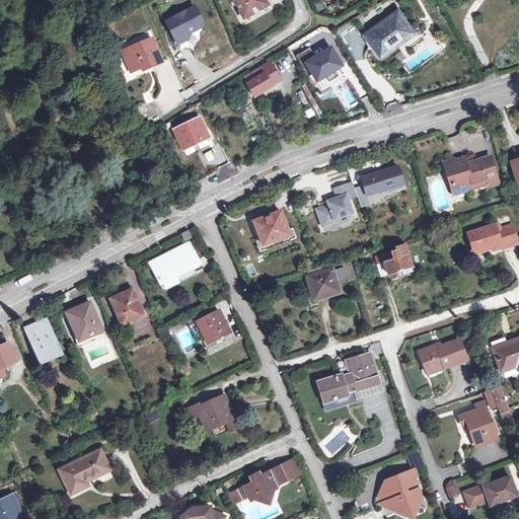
[(267,4),(265,0),(233,0),(242,17),(267,4)]
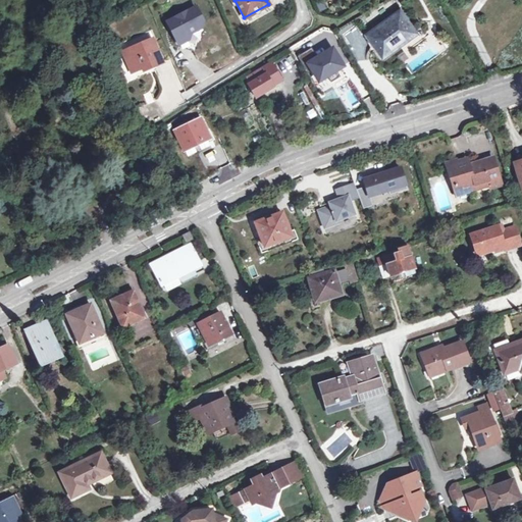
[(195,7),(165,22),(178,46),(189,41),(189,35),(202,30),(204,23),(195,7)]
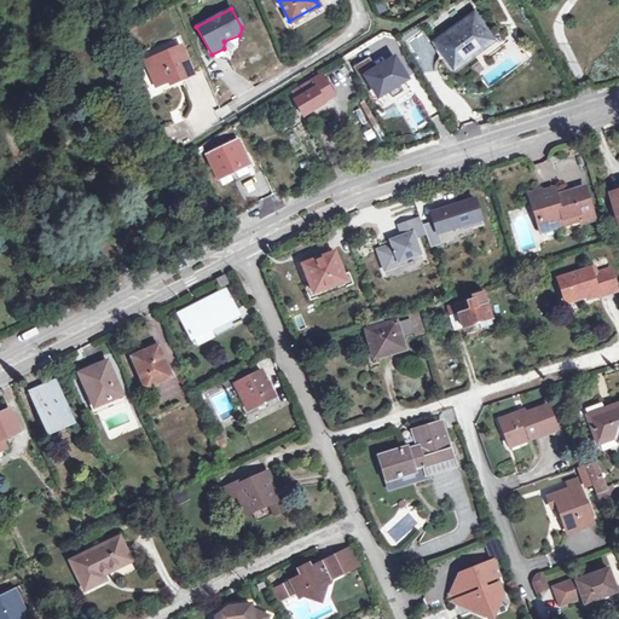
[(474,56),(472,51),(492,36),(475,13),(435,42),(455,69),(474,56)]
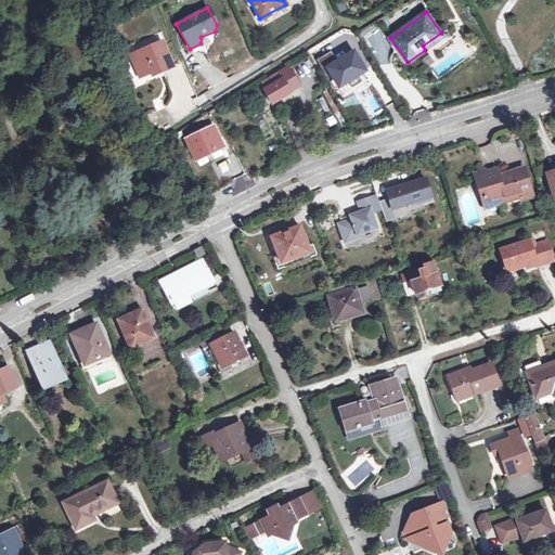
[(441,33),(423,46),(425,50),(443,36),(441,33)]
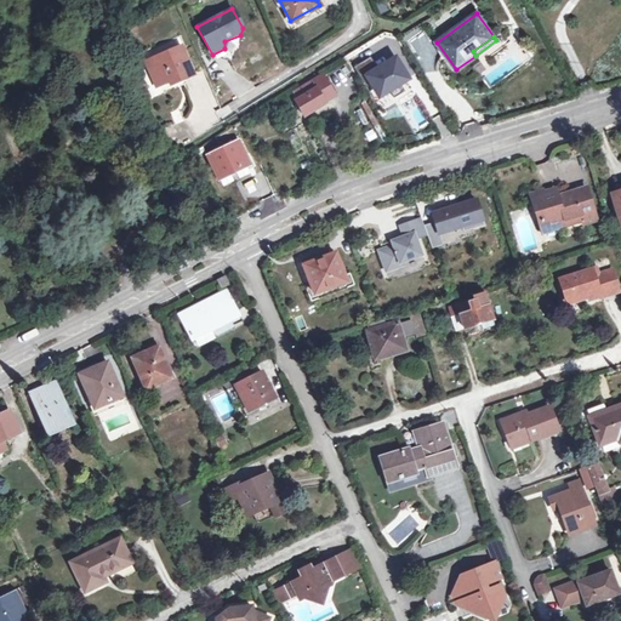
[(181,45),(149,58),(160,83),(178,74),(181,77),(193,72),(181,45)]
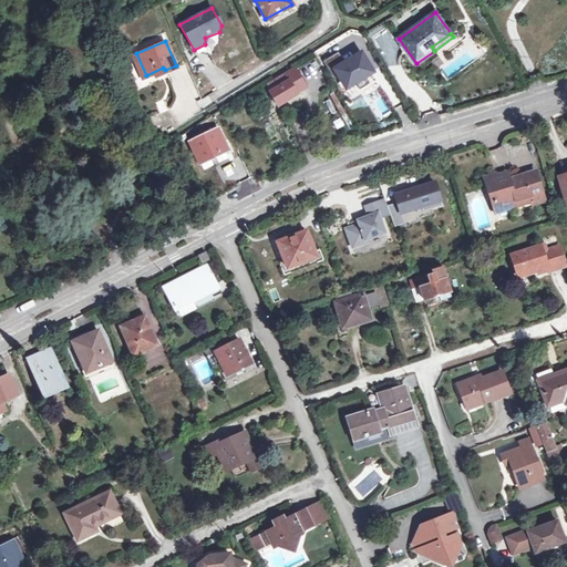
[(146,75),(136,53),(132,55),(142,76),(146,75)]
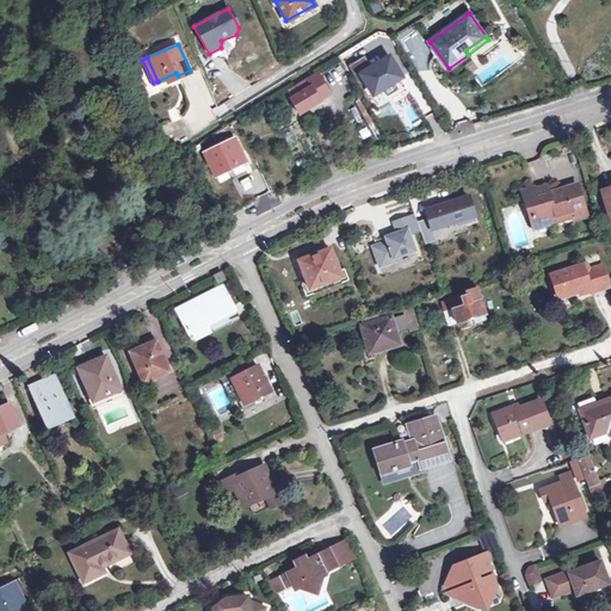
[(364,59),(349,67),(360,86),(365,82),(372,97),(402,80),(388,57),(369,68),(364,59)]
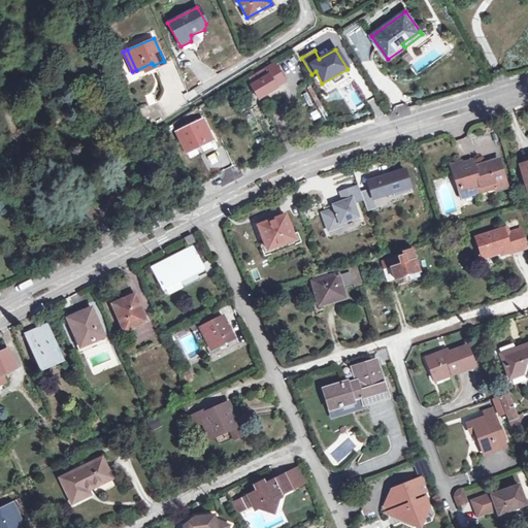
[(259,99),(285,83),(274,66),(251,79),(251,86),(259,99)]
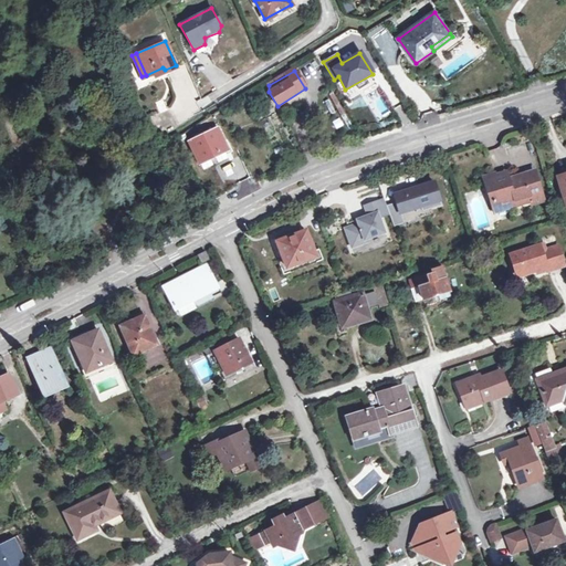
[(134,107),(125,93),(126,92),(125,87),(122,88),(123,94),(113,100),(117,107),(123,104),(127,112),(134,107)]
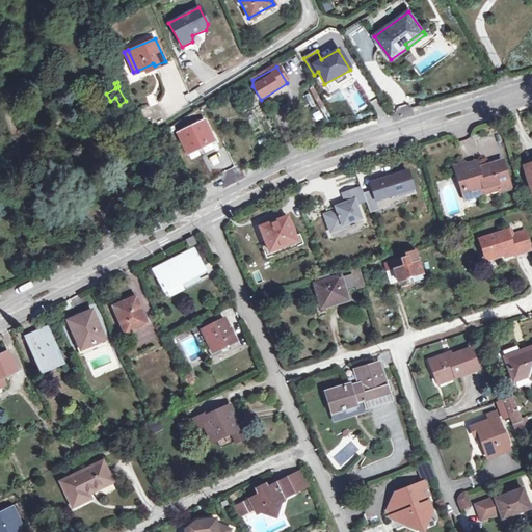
[(358,123),(373,115),(370,109),(355,115),(358,123)]
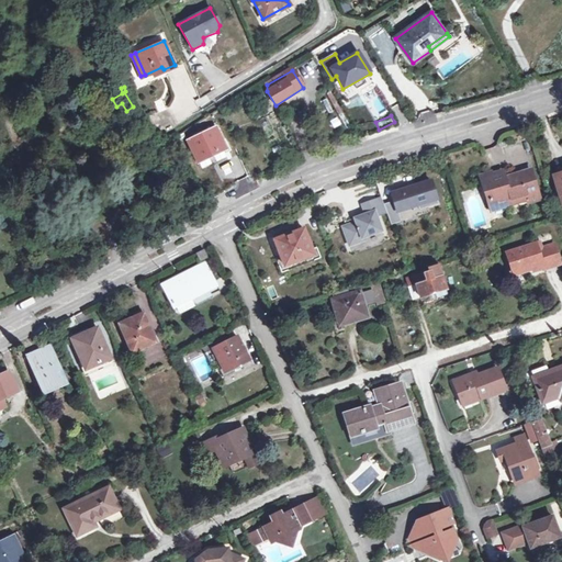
[(206,134),(195,138),(188,142),(199,163),(226,149),(214,126),(204,131),(206,134)]
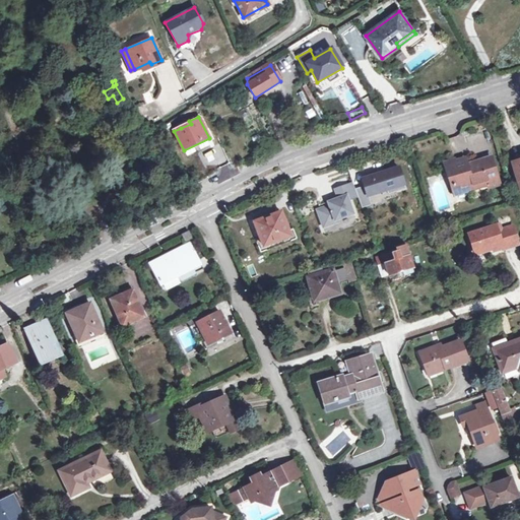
[(456,195),(474,190),(473,187),(488,182),(488,185),(490,189),(500,186),(492,158),(467,166),(465,160),(454,164),(445,166),(447,172),(450,182),(452,182),(456,195)]
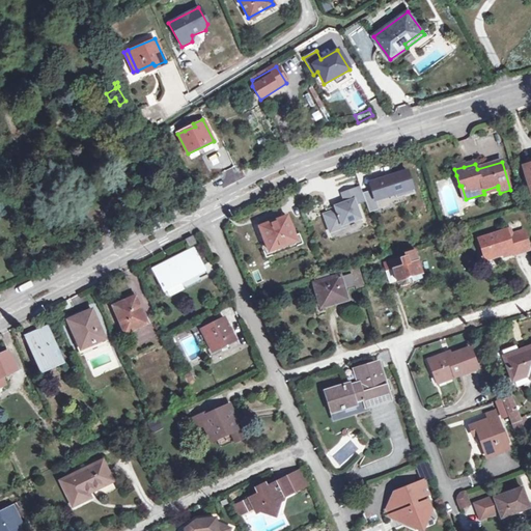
[(369,184),(375,201),(410,190),(404,172),(369,184)]
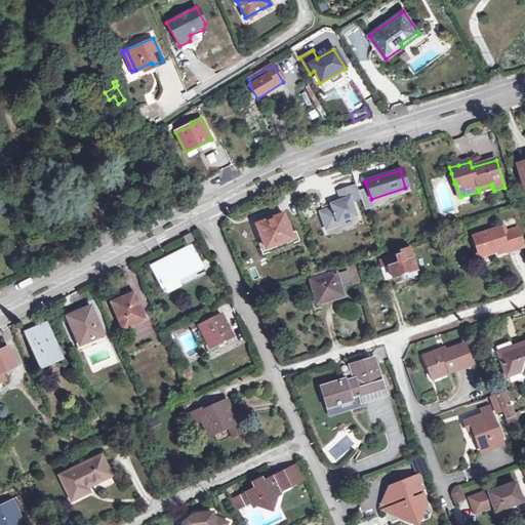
[(327,207),(317,211),(324,231),(338,226),(337,223),(355,216),(350,202),(359,200),(354,184),(335,190),(336,198),(326,202),(327,207)]
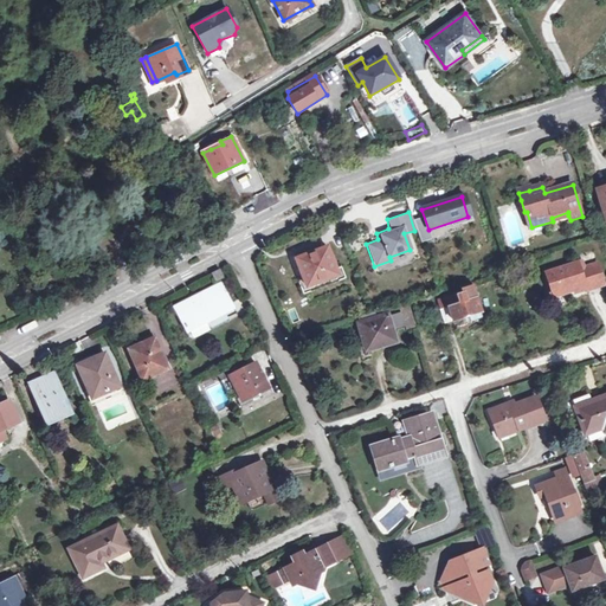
[(305,281),(308,287),(339,275),(336,269),(328,246),(296,259),(305,281)]
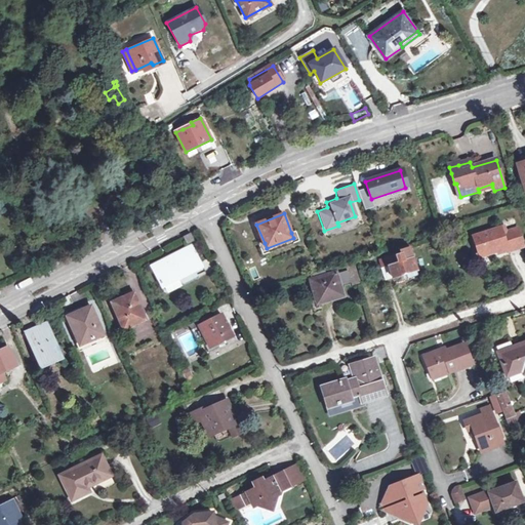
[(502,234),(500,229),(473,237),(480,255),(496,251),(497,254),(507,251),(508,253),(524,248),(518,229),(508,232),(502,234)]
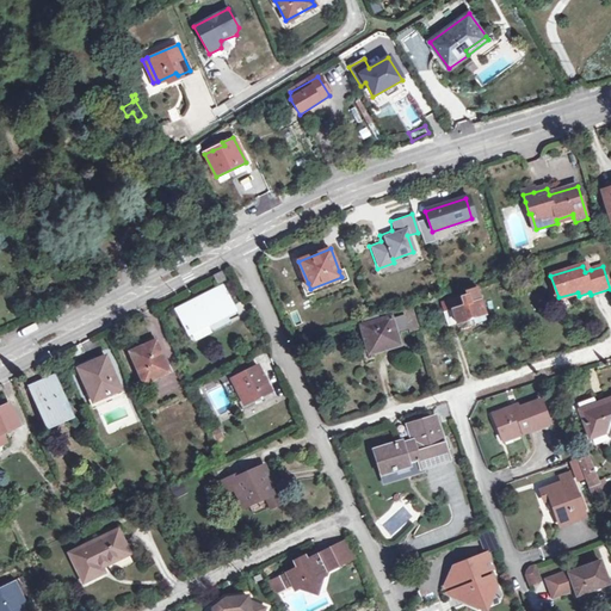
[(341,277),(310,289),(308,283),(302,285),(307,296),(349,279),(344,269),(339,271),(341,277)]
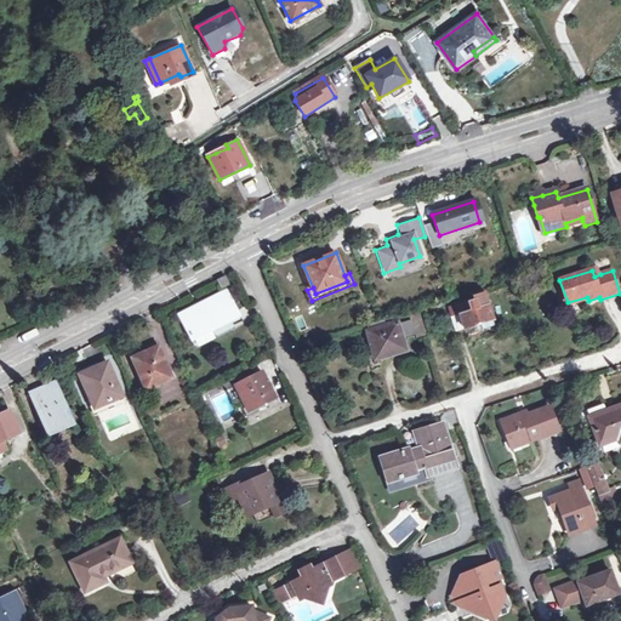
[(221,290),(229,286),(224,278),(216,281),(221,290)]
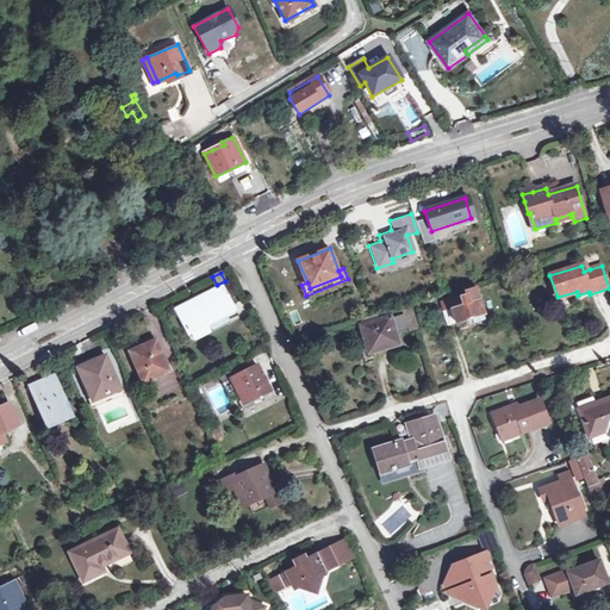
[(192,343),(240,318),(223,286),(175,311),(192,343)]
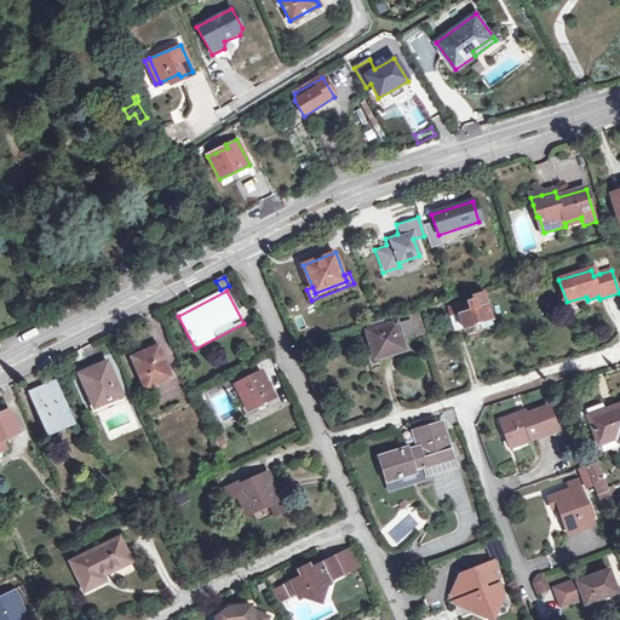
[(458,314),(464,328),(464,329),(480,325),(492,321),(493,320),(484,297),(474,299),(475,300),(468,303),(468,302),(455,305),(458,314)]
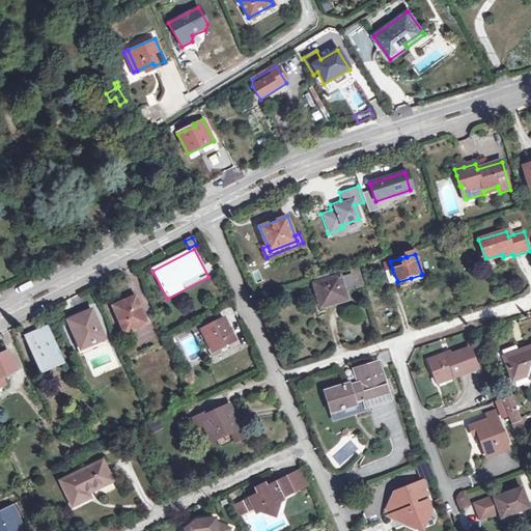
[(356,290),(365,287),(357,266),(348,268),(356,290)]
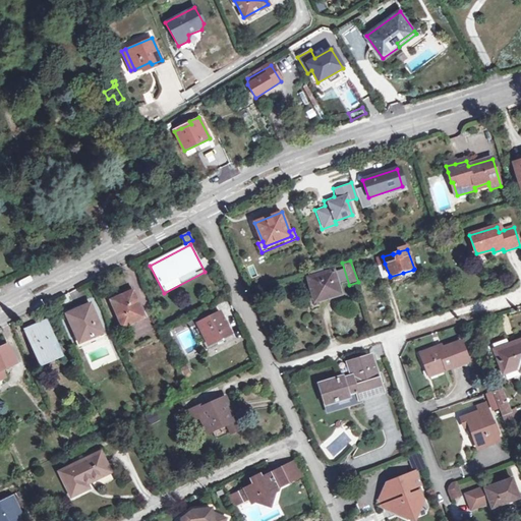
[(390,276),(385,264),(378,267),(382,278),(390,276)]
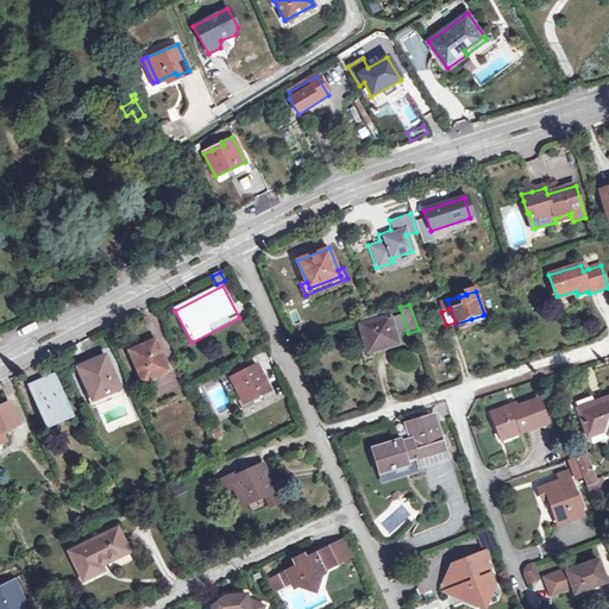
[(374,362),(372,356),(370,349),(383,345),(384,349),(399,344),(394,331),(393,328),(397,326),(395,318),(390,319),(390,316),(378,319),(376,314),(368,316),(362,318),(364,324),(359,325),(366,349),(360,351),(365,364),(374,362)]
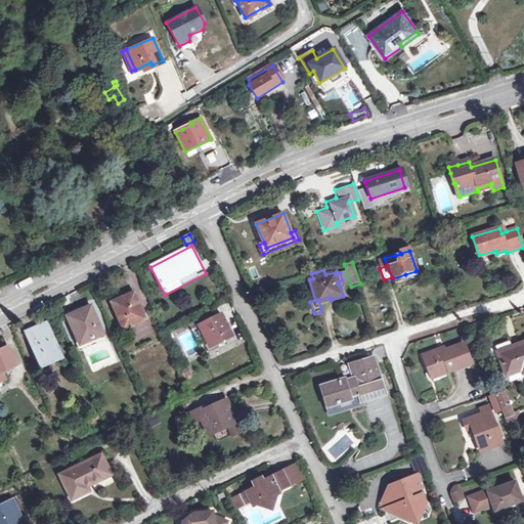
[(338,282),(339,285),(349,281),(346,271),(340,273),(342,280),(338,282)]
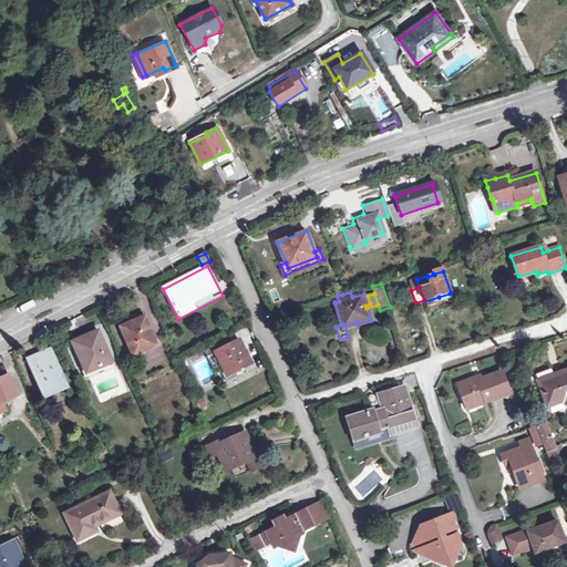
[(134,357),(156,347),(144,317),(120,327),(134,357)]
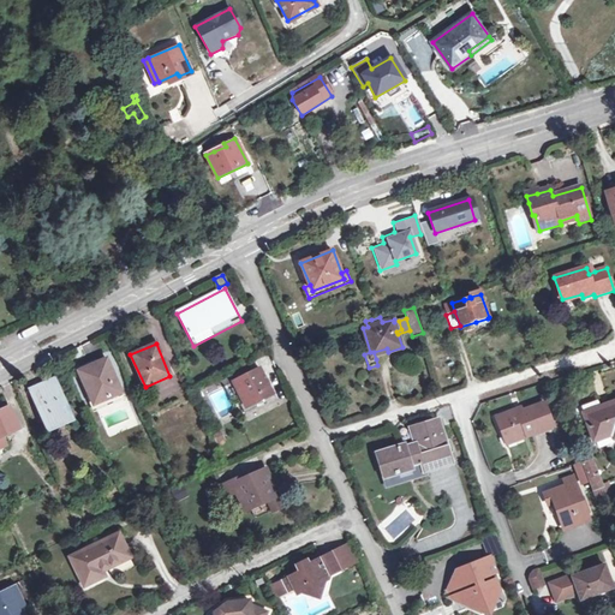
[(374,352),(376,359),(389,354),(388,352),(387,348),(374,352)]
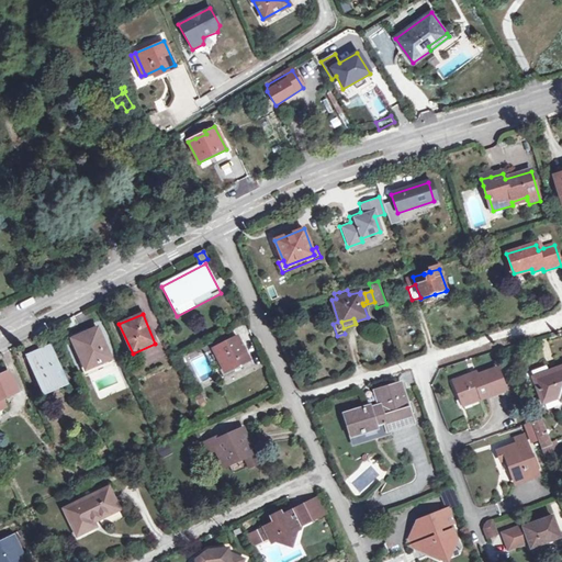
[(86,370),(111,359),(99,327),(71,339),(86,370)]
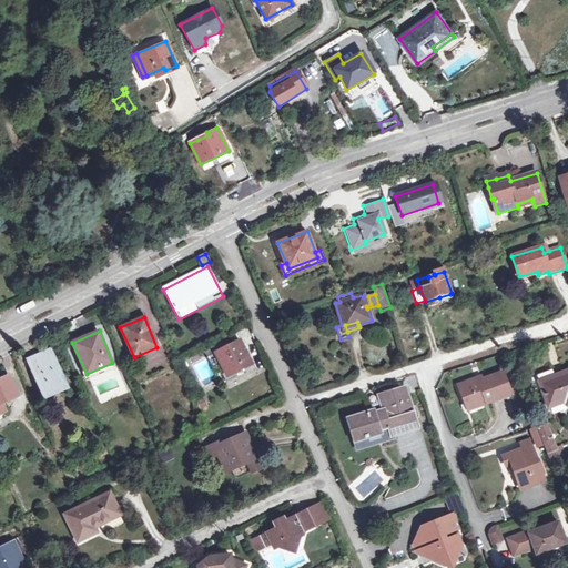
[(226,376),(252,363),(240,340),(215,354),(226,376)]
